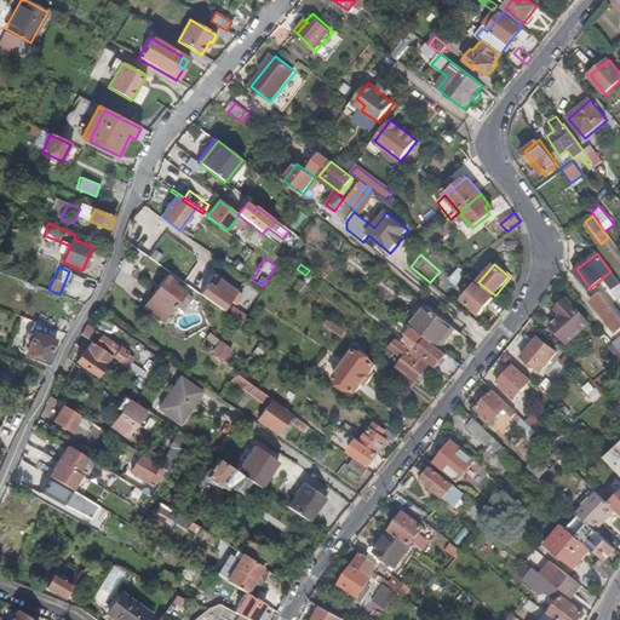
[(308,281),(314,274),(309,270),(305,275),(304,277),(308,281)]
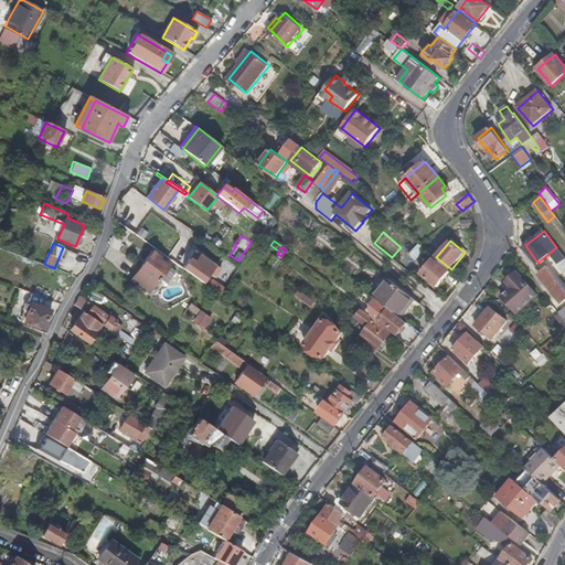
[(60,262),(73,265),(76,254),(63,249),(60,262)]
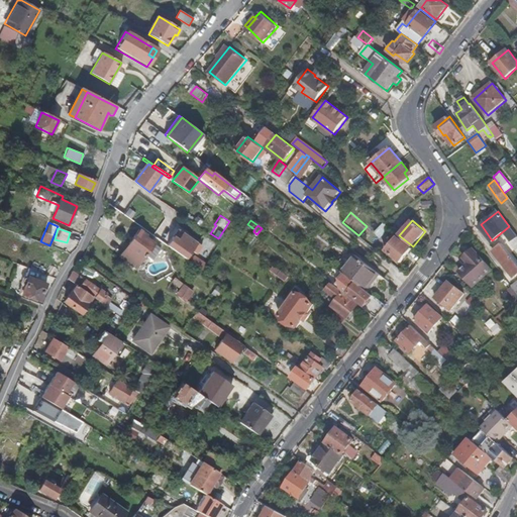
[(179,229),(168,245),(186,259),(197,242),(179,229)]
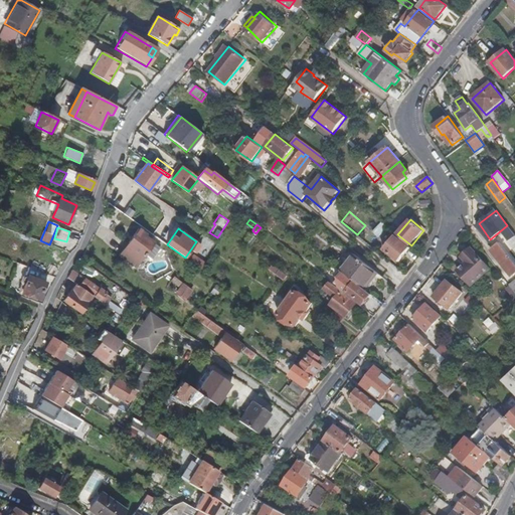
[(139,229),(130,241),(153,259),(161,247),(145,235),(146,234),(139,229)]
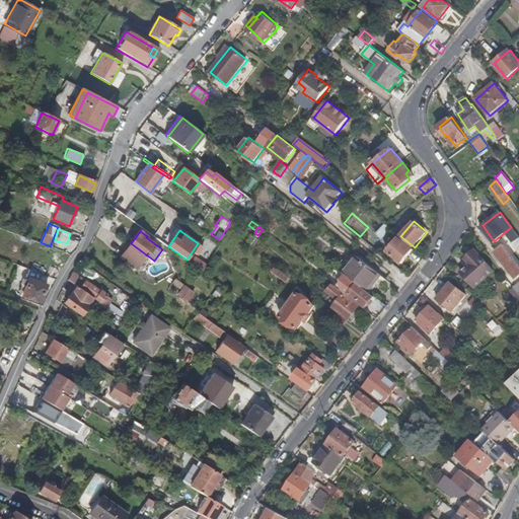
[(414,249),(399,238),(388,251),(401,264),(414,249)]
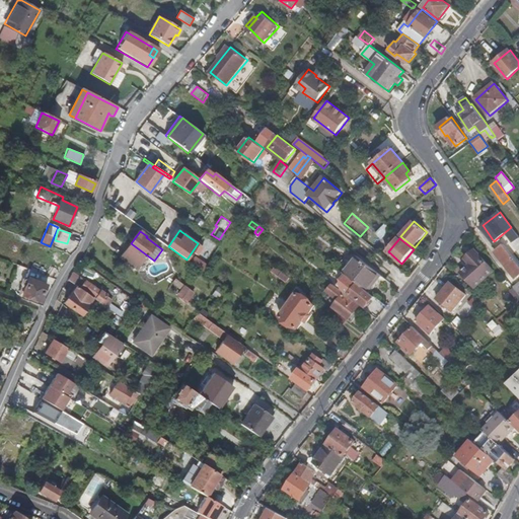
[(518,260),(506,243),(497,251),(517,278),(518,276),(518,260)]
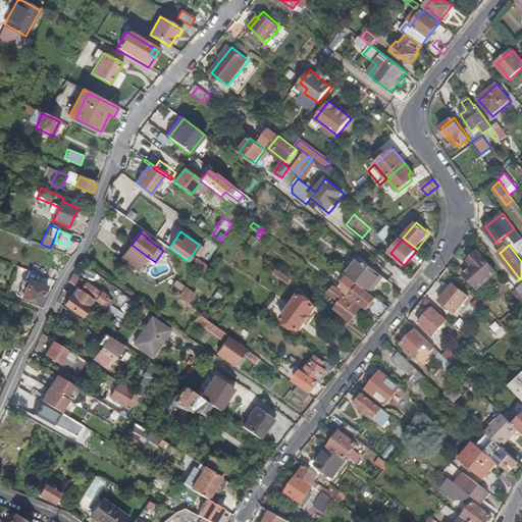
[(149,259),(132,247),(122,258),(140,271),(149,259)]
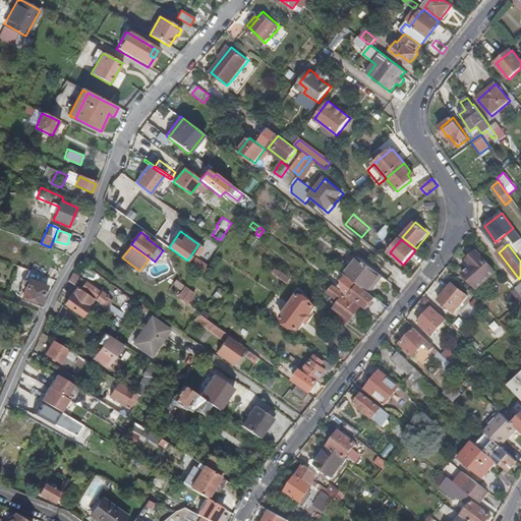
[(474,249),(463,261),(469,266),(460,275),(477,291),(497,270),(474,249)]
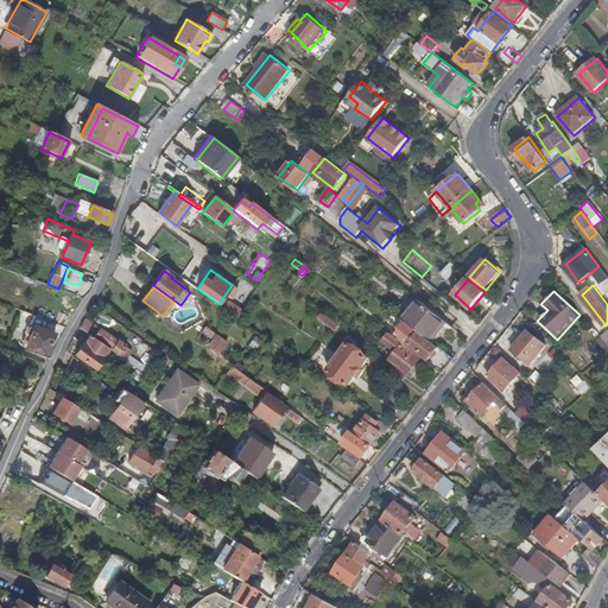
[(450,324),(422,301),(406,321),(435,343),(450,324)]
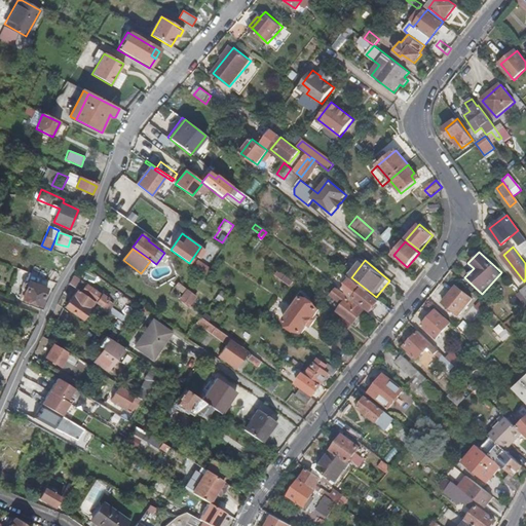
[(292,286),(295,280),(282,270),(277,274),(292,286)]
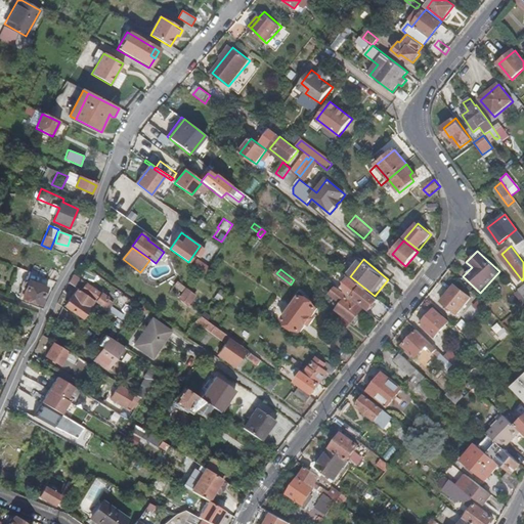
[(74,277),(70,282),(76,287),(79,289),(95,300),(97,302),(126,321),(129,316),(113,305),(115,302),(110,298),(88,282),(88,284),(75,274),(74,277)]
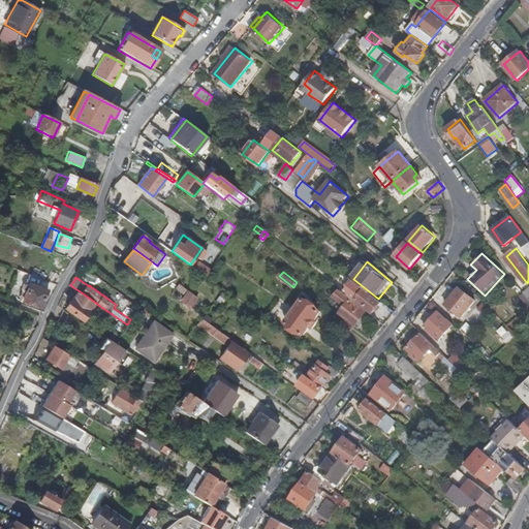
[(342,288),(345,290),(353,279),(351,277),(342,288)]
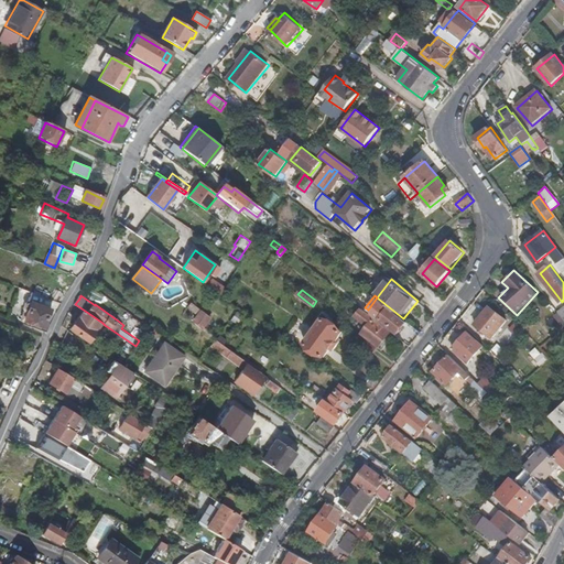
[(17,297),(13,310),(23,312),(26,300),(17,297)]
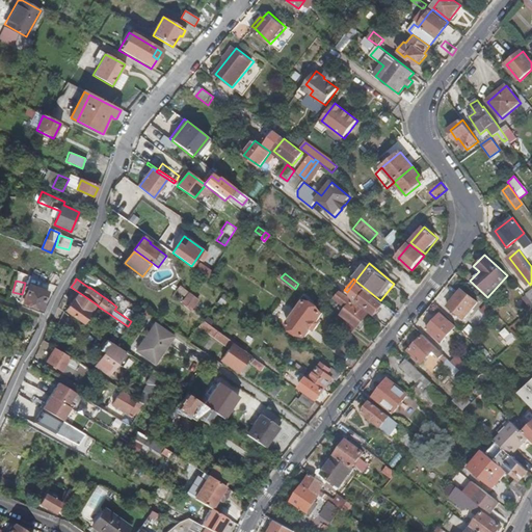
[(376,315),(384,303),(380,300),(355,281),(347,292),(376,315)]
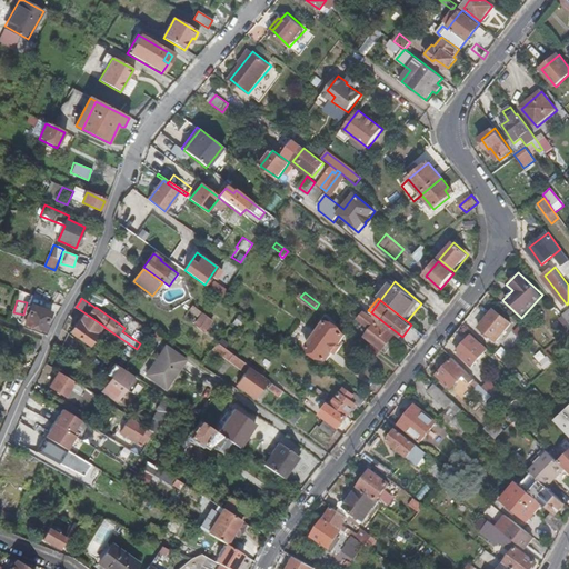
[(28,313),(31,315),(28,325),(43,330),(51,311),(31,303),(29,305),(27,306),(26,310),(27,312),(28,313)]
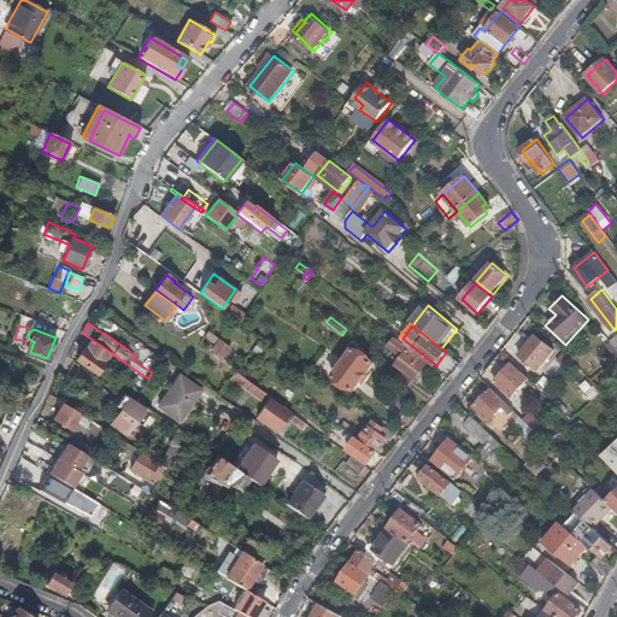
[(222,340),(212,333),(210,336),(219,344),(222,340)]
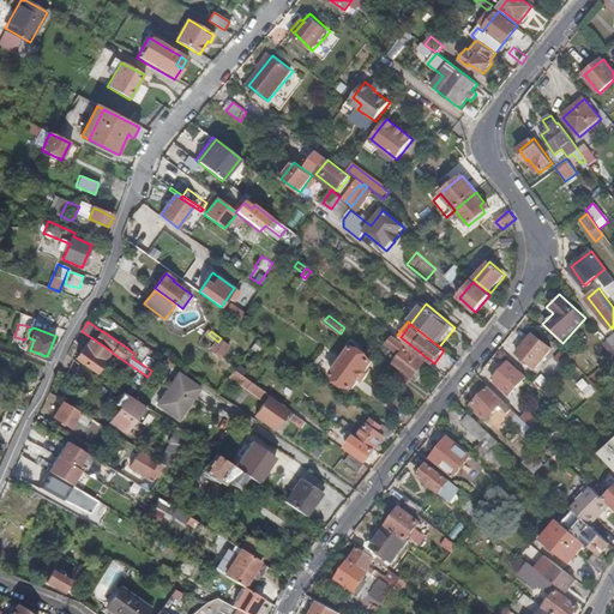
[(553,349),(534,335),(519,354),(539,369),(553,349)]
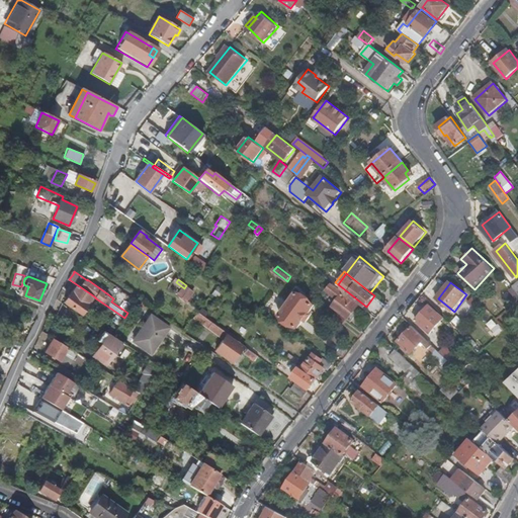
[(354,314),(360,306),(333,284),(329,290),(339,299),(333,308),(351,322),(356,316),(354,314)]
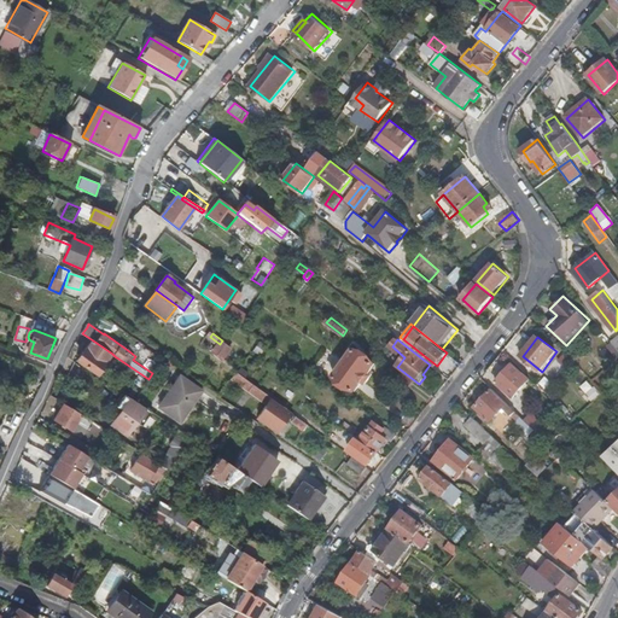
[(112,354),(93,340),(88,348),(87,347),(79,361),(98,373),(112,354)]
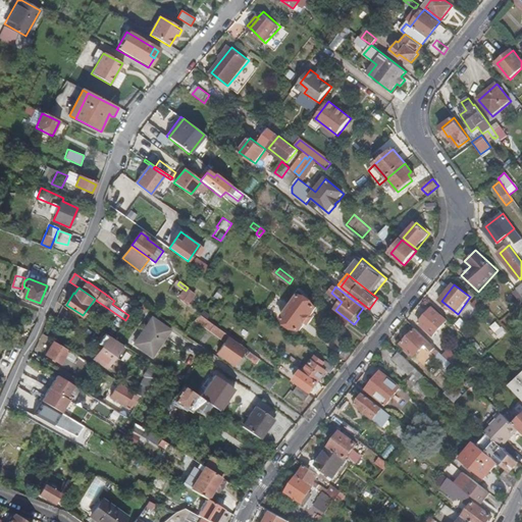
[(193,298),(196,293),(188,288),(186,291),(180,297),(188,302),(192,296),(193,298)]
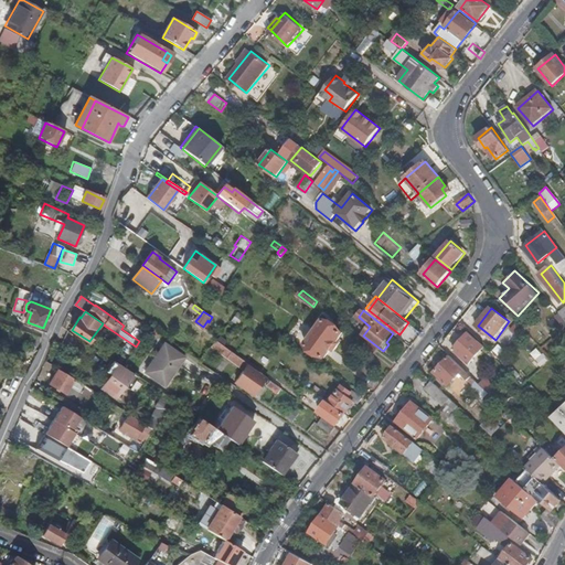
[(342,332),(326,319),(306,343),(323,356),(342,332)]
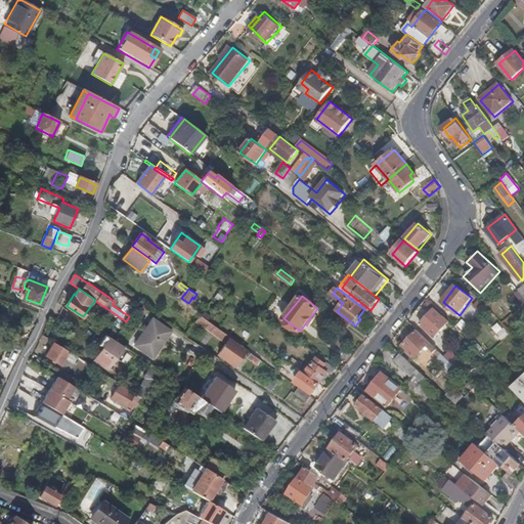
[(280,319),(290,306),(277,298),(268,310),(280,319)]
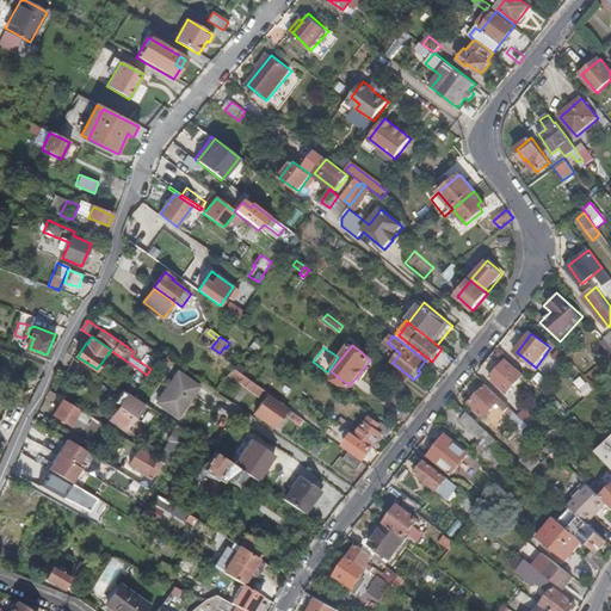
[(517,386),(525,375),(508,360),(493,380),(510,394),(514,388),(511,384),(513,382),(517,386)]
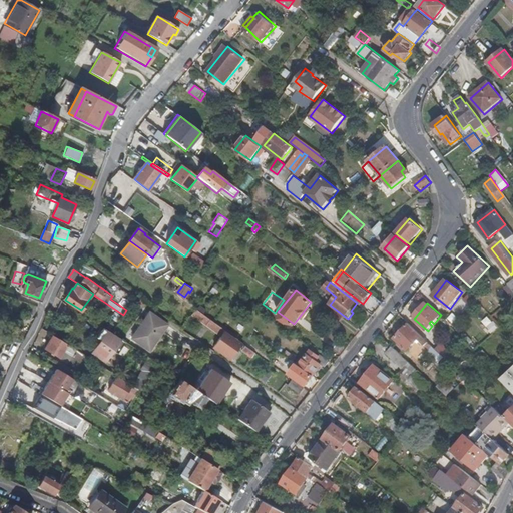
[(340,324),(344,318),(334,310),(329,316),(340,324)]
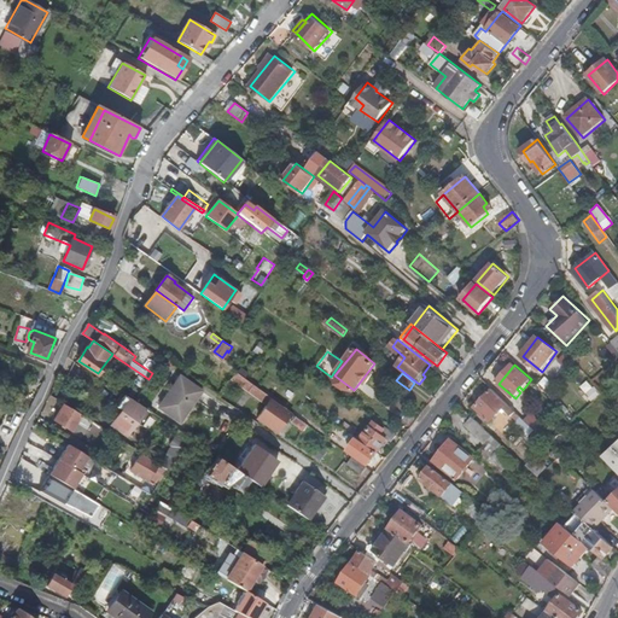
[(237,374),(232,380),(268,407),(273,400),(246,382),(237,374)]
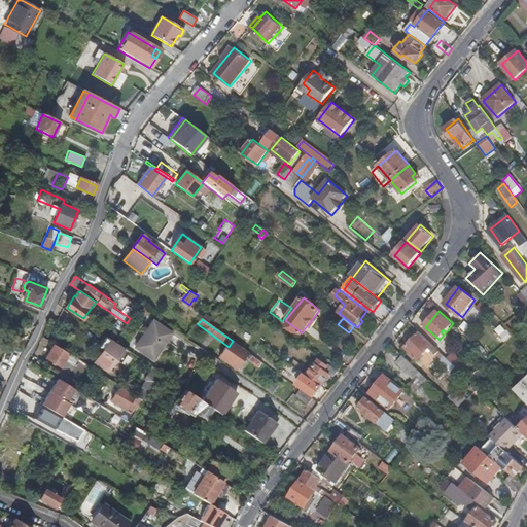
[(116,328),(120,331),(127,323),(121,320),(116,328)]
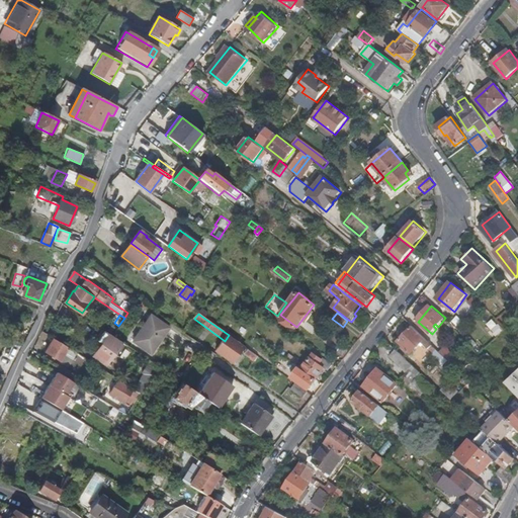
[(151,316),(133,342),(151,354),(169,329),(151,316)]
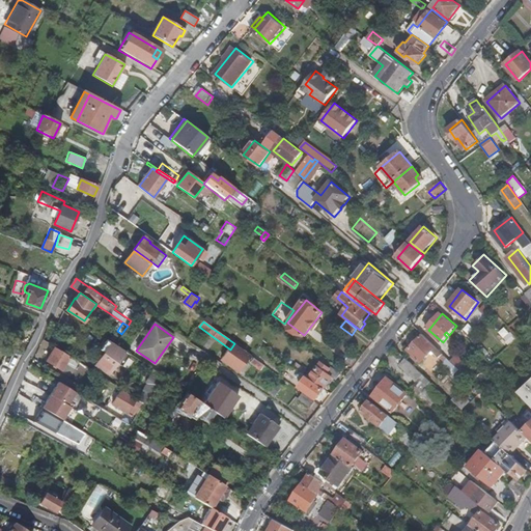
[(507,345),(515,339),(510,333),(502,339),(507,345)]
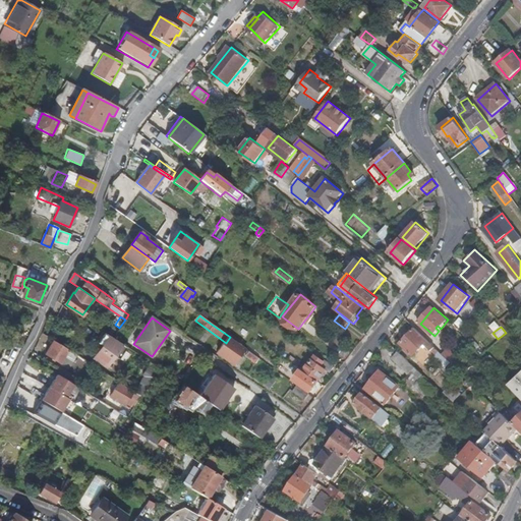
[(437,348),(417,329),(402,344),(414,357),(425,346),(431,352),(433,351),(437,348)]
